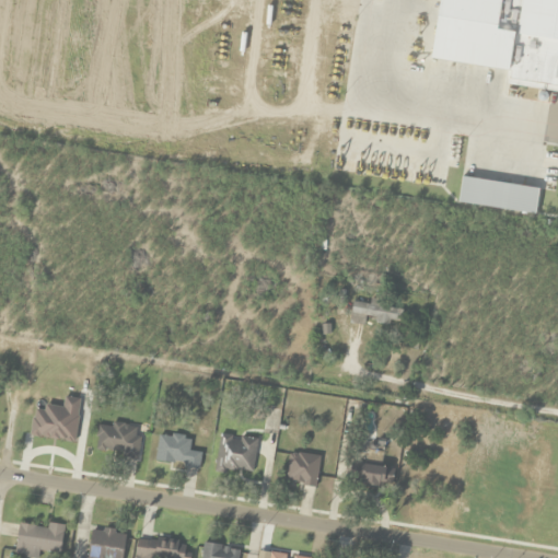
[(448,0),(442,54),(508,65),(557,80),(557,0),(448,0)]
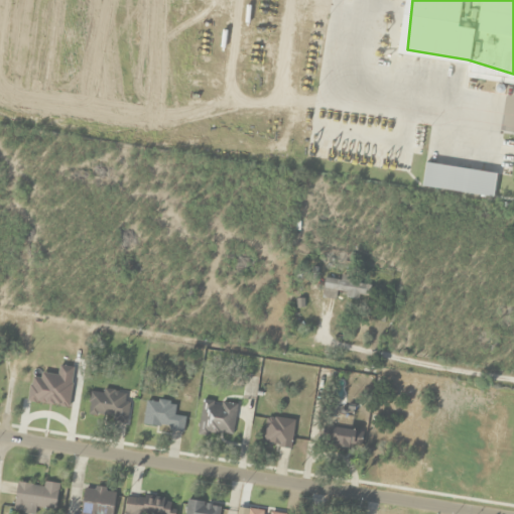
[(429,92),(436,49),(411,45),(409,56),(391,53),(387,77),(405,80),(404,87),(429,92)]
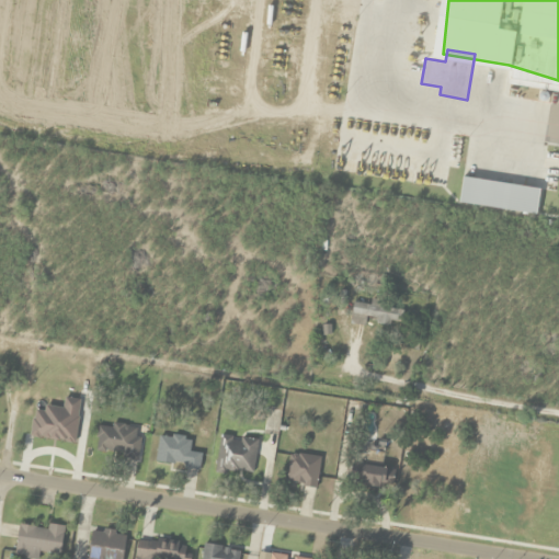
[(548,68),(521,63),(513,101),(540,105),(548,68)]
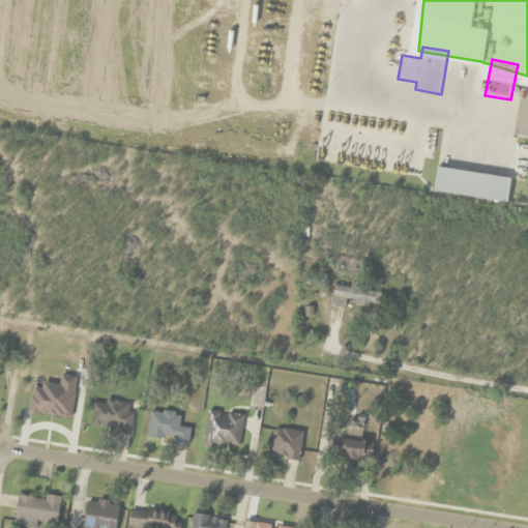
[(527,70),(521,69),(511,143),(527,145),(527,70)]
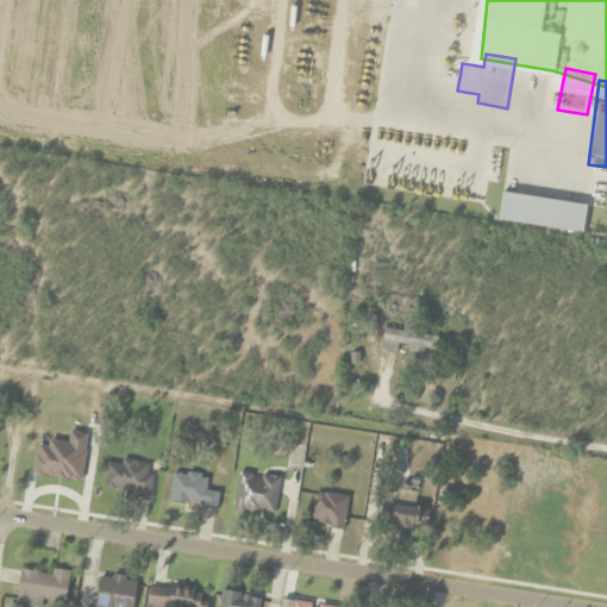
[(606,211),(588,208),(589,204),(504,192),(500,220),(584,231),(606,233),(606,211)]
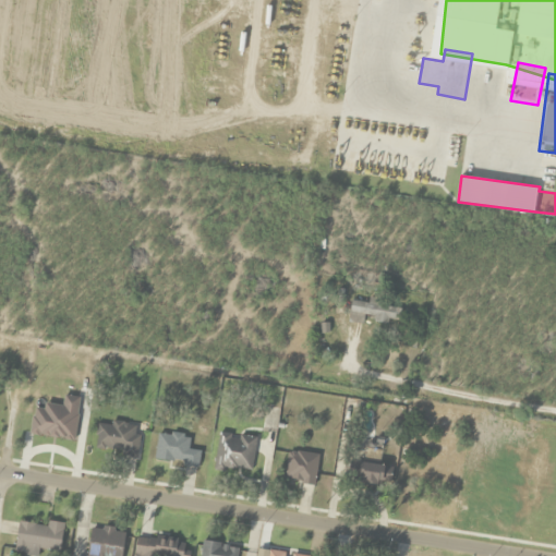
[(401,304),(371,301),(352,299),(350,321),(365,322),(366,317),(399,321),(401,304)]
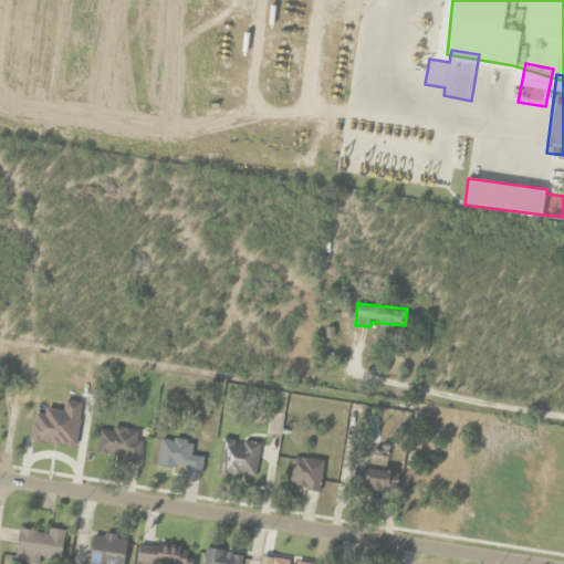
[(101,425),(96,453),(138,461),(144,431),(101,425)]
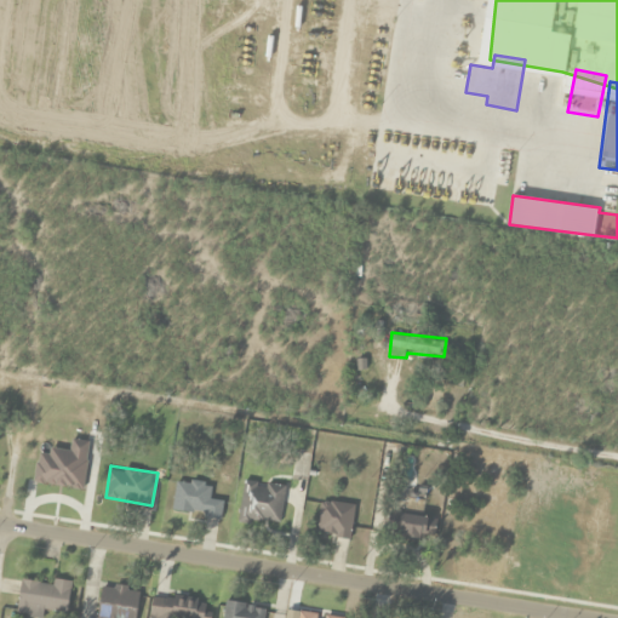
[(213,485),(177,479),(172,508),(215,515),(217,498),(211,497),(213,485)]
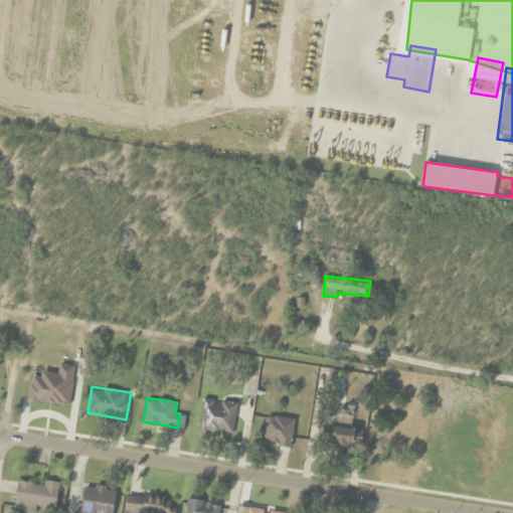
[(204,397),(198,429),(232,436),(238,403),(204,397)]
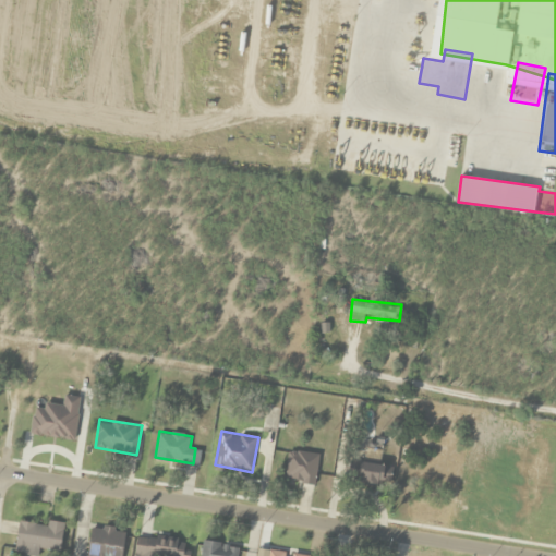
[(321,455),(290,448),(283,476),(314,483),(321,455)]
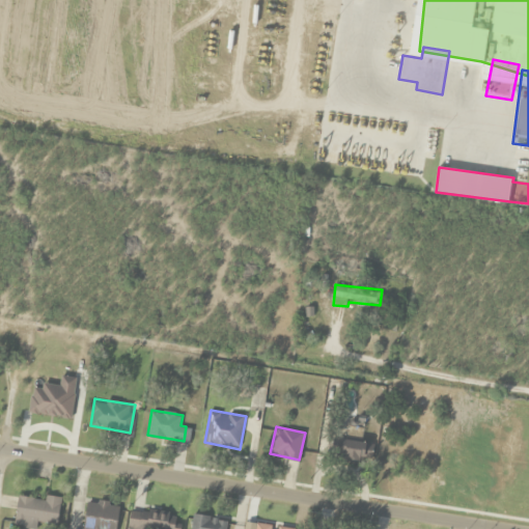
[(374,442),(340,439),(338,456),(372,461),(374,442)]
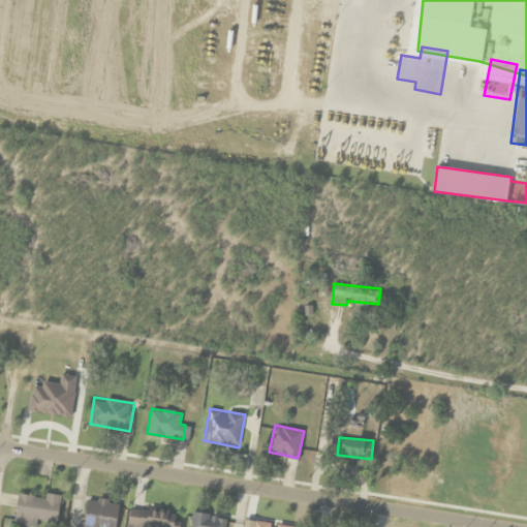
[(61,497),(19,492),(16,520),(58,525),(61,497)]
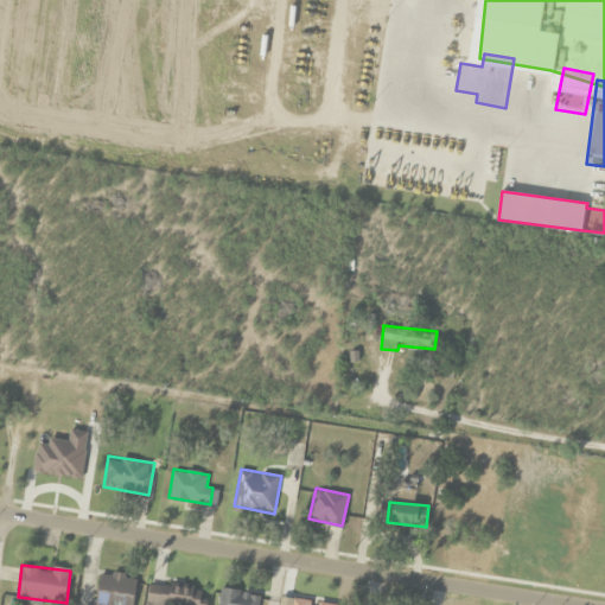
[(135,604),(133,573),(97,575),(100,604),(135,604)]
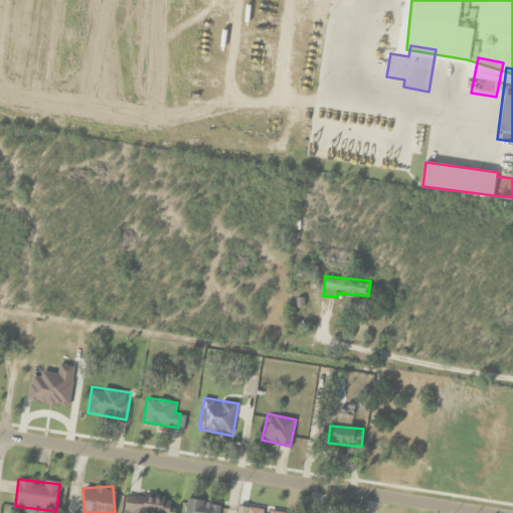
[(175,512),(177,498),(128,492),(125,512),(175,512)]
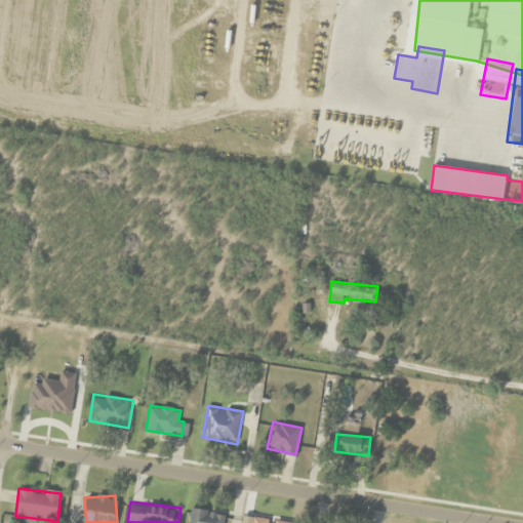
[(189,522),(226,522),(228,512),(192,508),(189,522)]
